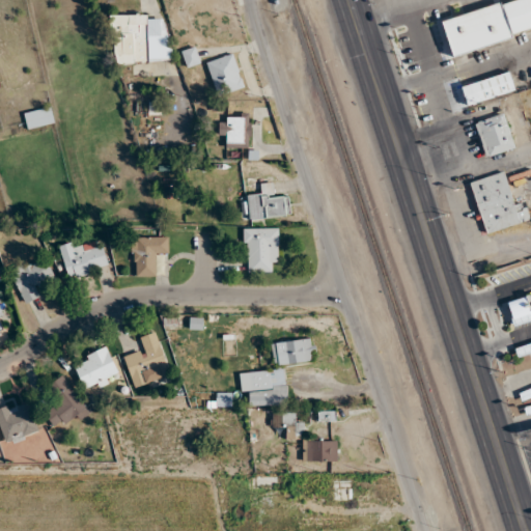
[(530,28),(530,0),(512,0),(422,29),(431,60),(530,28)]
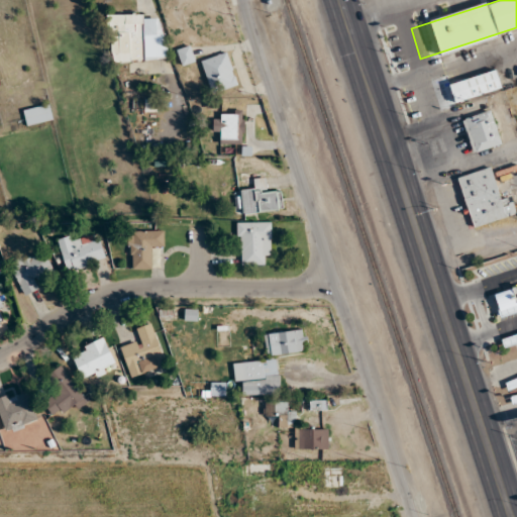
[(108,15),(109,63),(166,60),(165,18),(144,19),(144,13),(108,15)]
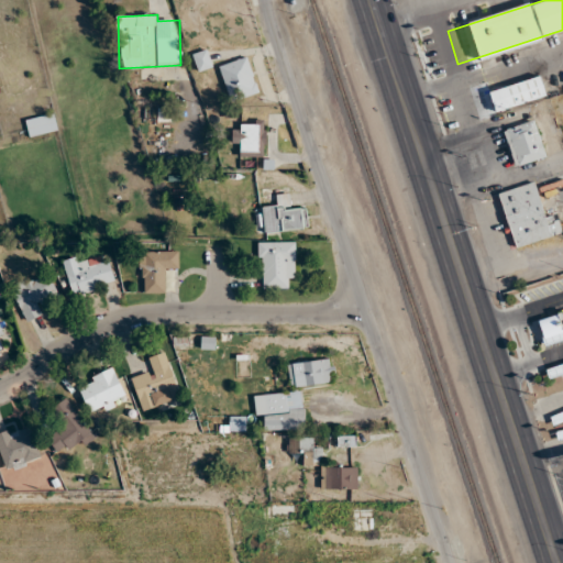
[(192,55),(199,72),(214,66),(207,50),(192,55)]
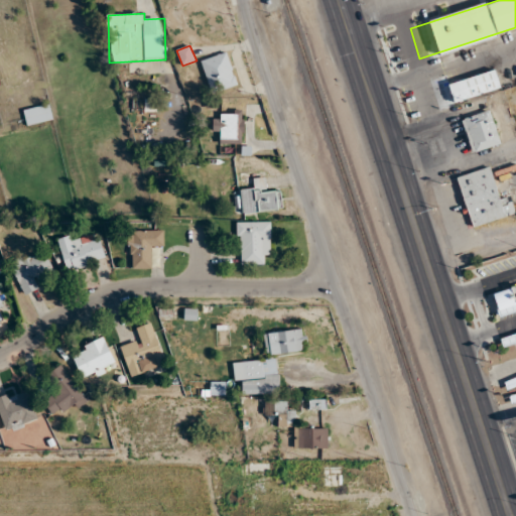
[(211,93),(237,86),(227,52),(201,60),(211,93)]
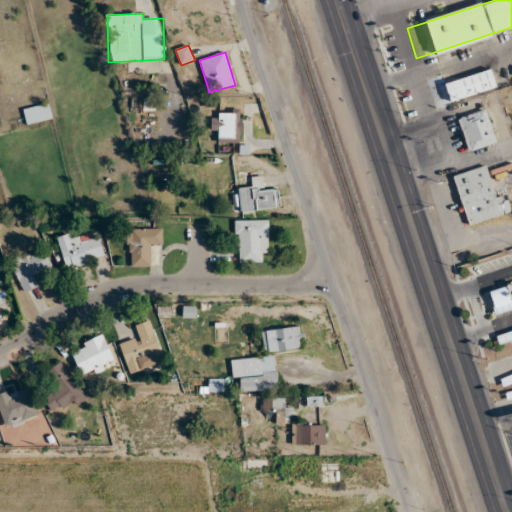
[(496,87),(491,68),(444,83),(450,101),(496,87)]
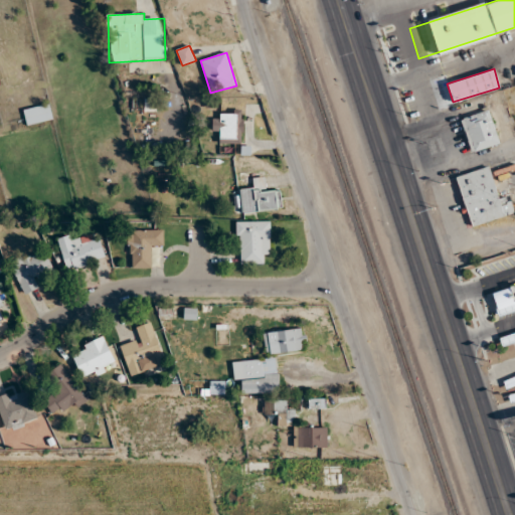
[(23,110),(26,126),(52,120),(49,104),(23,110)]
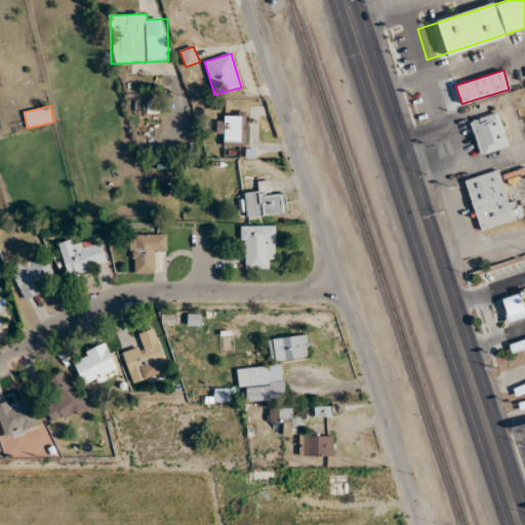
[(510,147),(498,112),(470,121),(480,156),(510,147)]
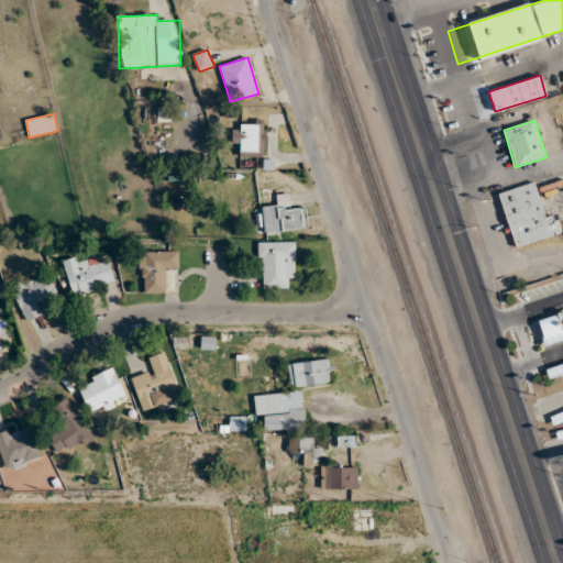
[(233,145),(242,145),(242,156),(264,156),(264,121),(242,121),(242,129),(233,129),(233,145)]
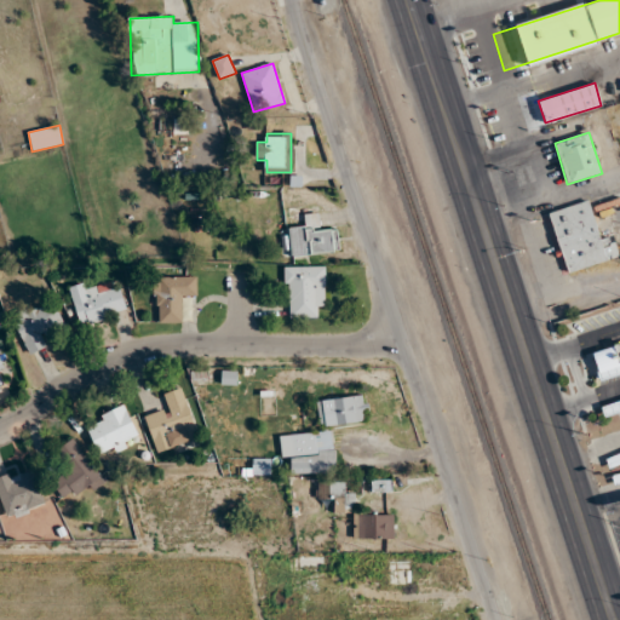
[(619,256),(613,234),(600,237),(587,200),(545,213),(564,274),(619,256)]
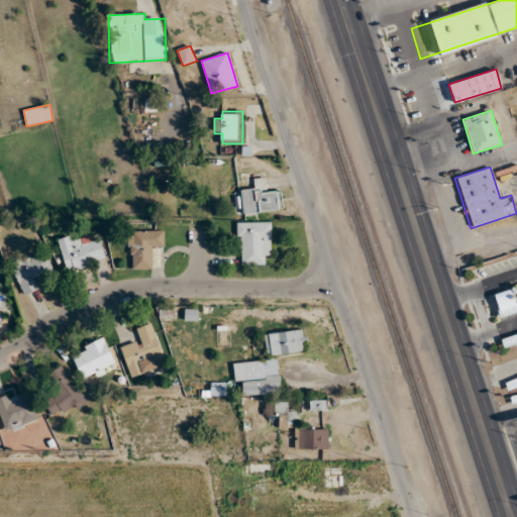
[(243,215),(283,210),(281,188),(268,190),(266,178),(252,179),(253,189),(240,191),(243,215)]
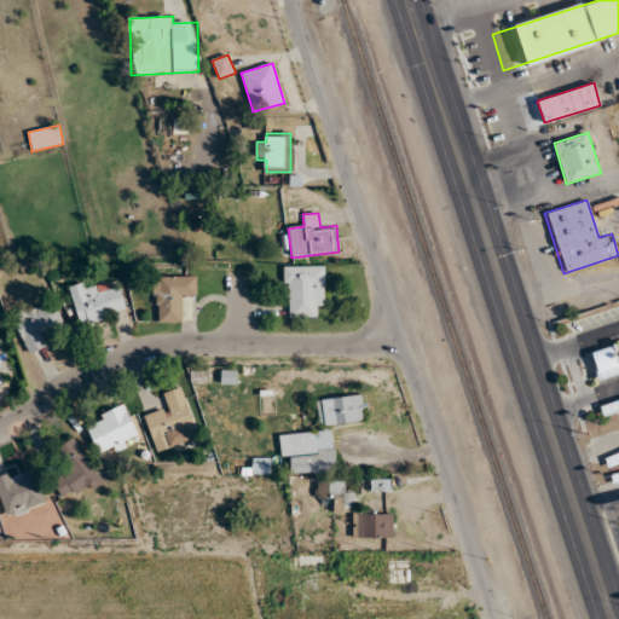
[(324,266),(287,266),(287,318),(313,318),(313,305),(324,305),(324,266)]
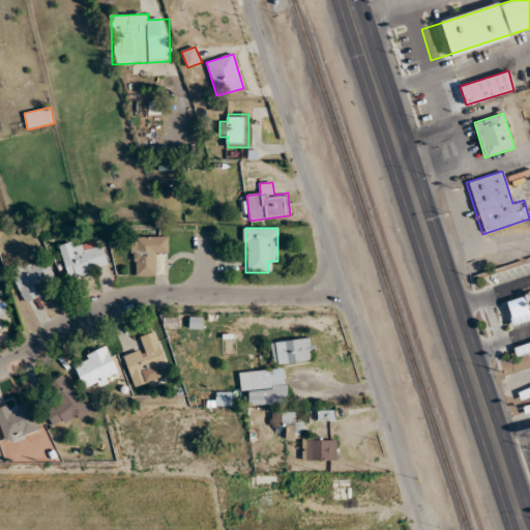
[(131,237),(131,275),(156,275),(156,256),(168,256),(168,236),(131,237)]
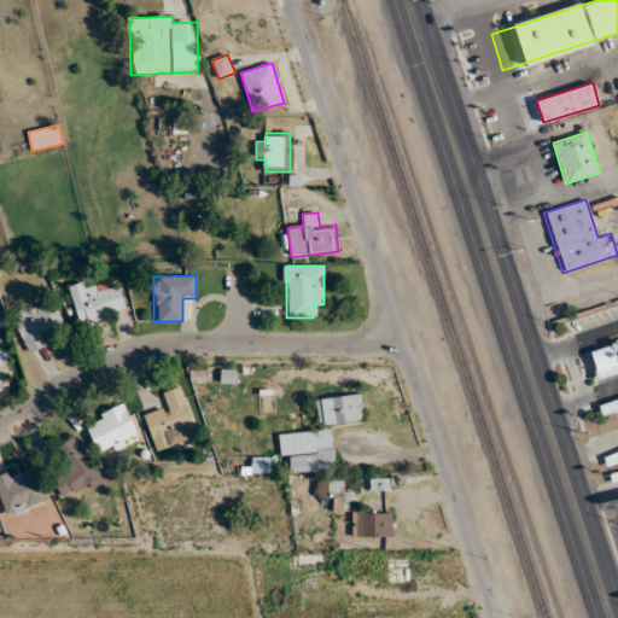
[(94,292),(91,280),(69,287),(81,326),(127,310),(118,284),(94,292)]
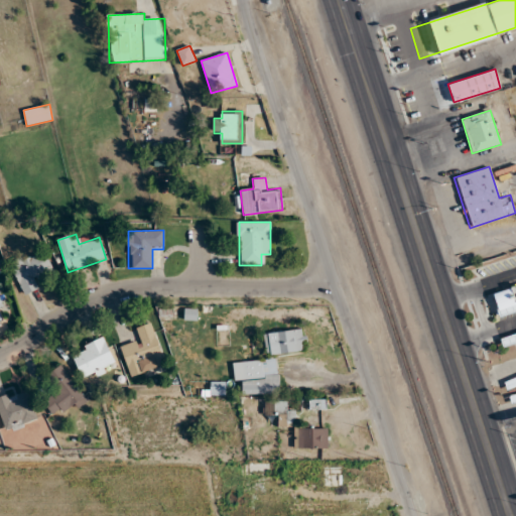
[(24,295),(40,287),(35,276),(52,269),(43,250),(11,265),(24,295)]
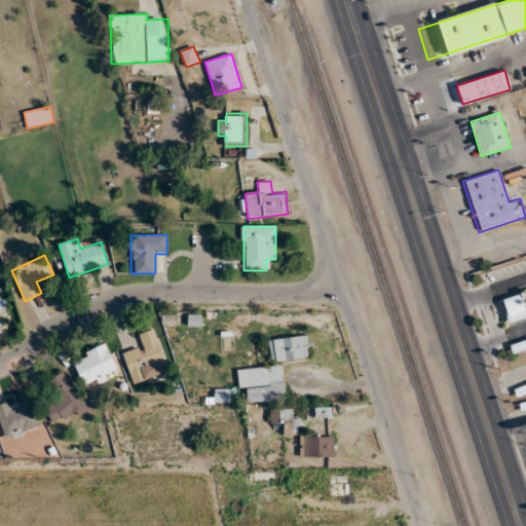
[(525,260),(483,273),(486,284),(525,270),(525,260)]
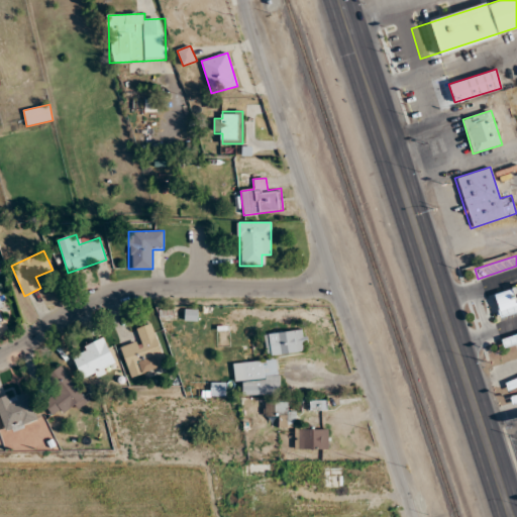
[(516,311),(516,286),(493,293),(499,316),(516,311)]
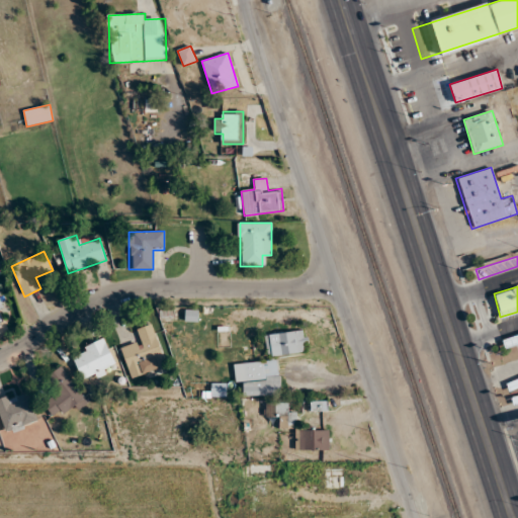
[(135,330),(139,340),(119,346),(131,378),(166,366),(152,324),(135,330)]
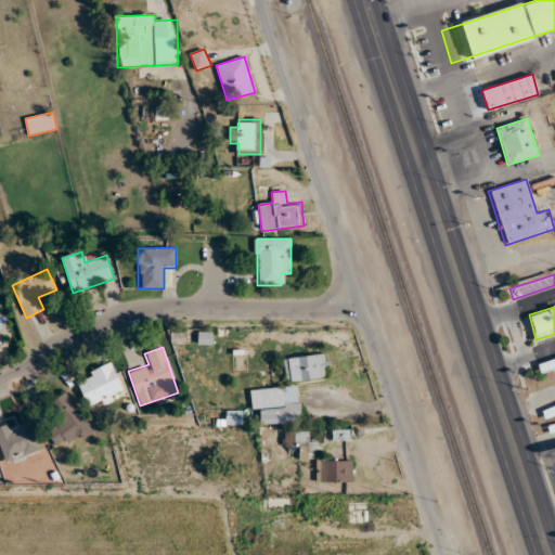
[(327,353),(284,359),(286,382),(331,377),(327,353)]
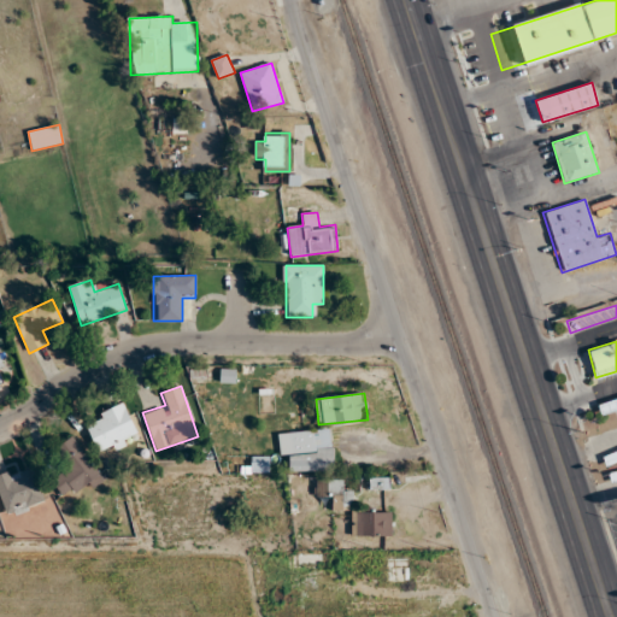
[(616,398),(598,405),(601,416),(616,410),(616,398)]
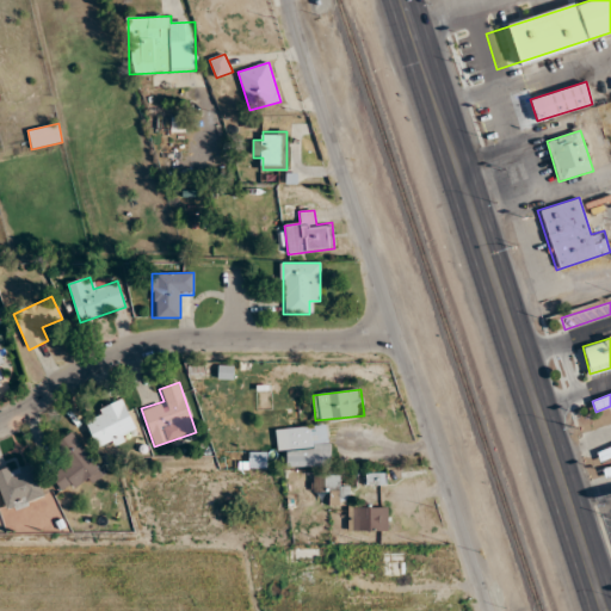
[(94,444),(109,439),(111,445),(137,436),(125,400),(94,411),(98,423),(88,425),(94,444)]
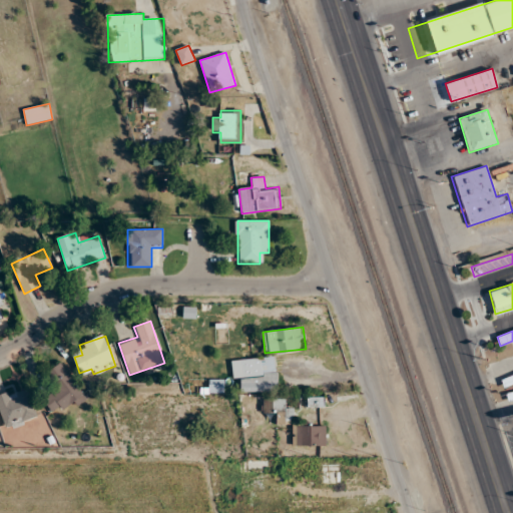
[(277,391),(276,357),(240,358),(241,392),(277,391)]
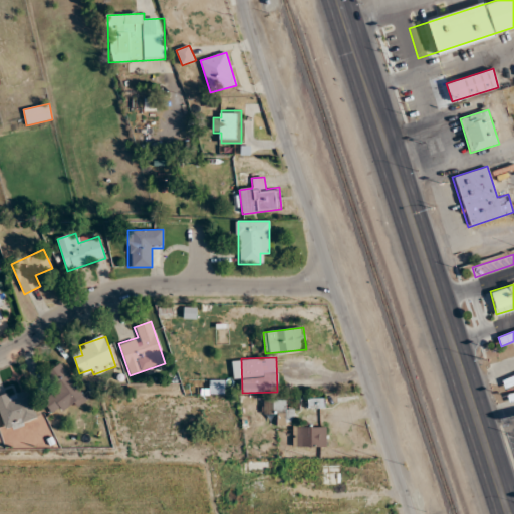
[(62,363),(44,374),(55,394),(43,401),(51,413),(61,407),(65,413),(85,401),(62,363)]
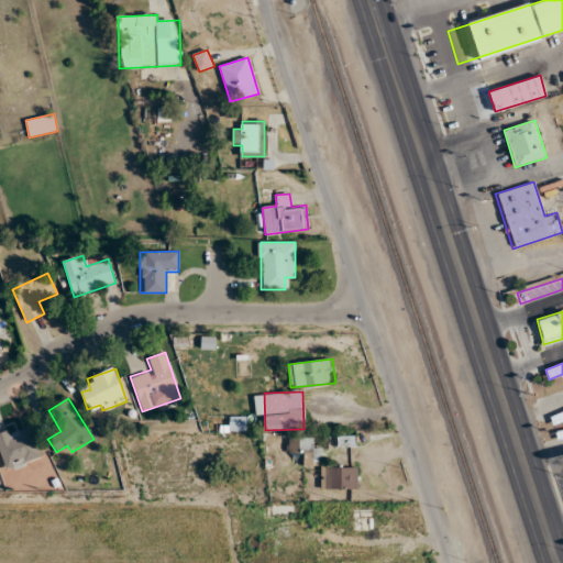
[(562,439),(562,407),(549,411),(554,429),(555,429),(559,441),(562,439)]
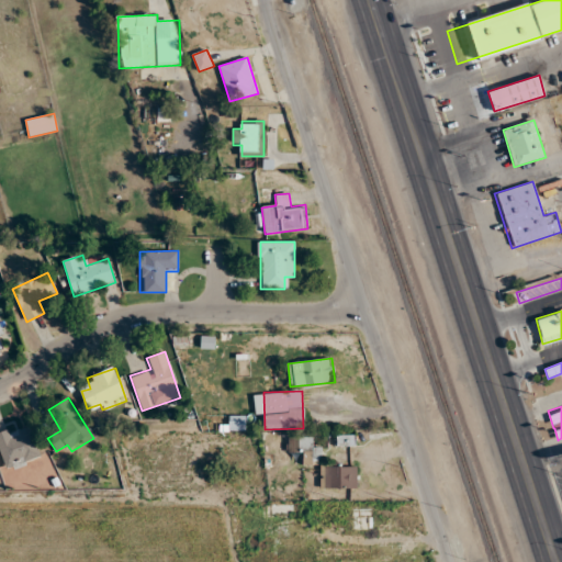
[(245,415),(229,415),(229,430),(245,430),(245,415)]
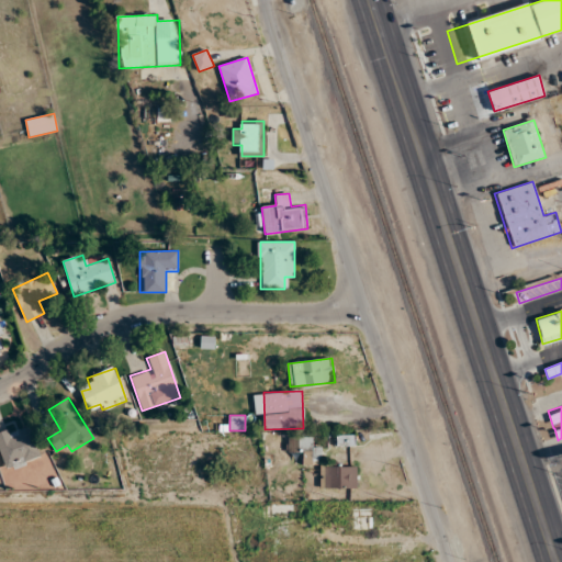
[(31,433),(23,436),(19,425),(0,433),(0,451),(8,470),(41,457),(31,433)]
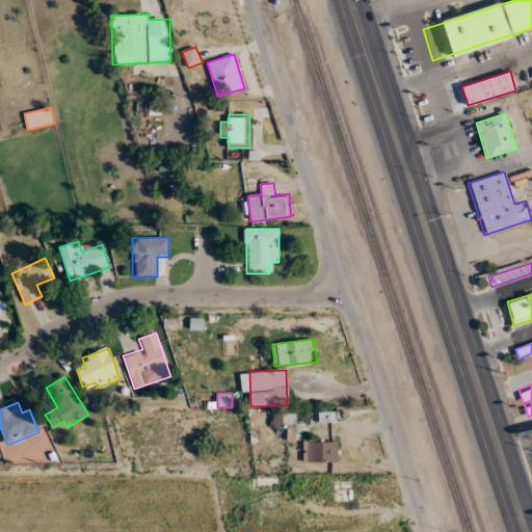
[(337,439),(303,439),(303,423),(295,423),(295,414),(273,414),(273,429),(285,429),(285,440),(302,440),(302,462),(337,462),(337,439)]
